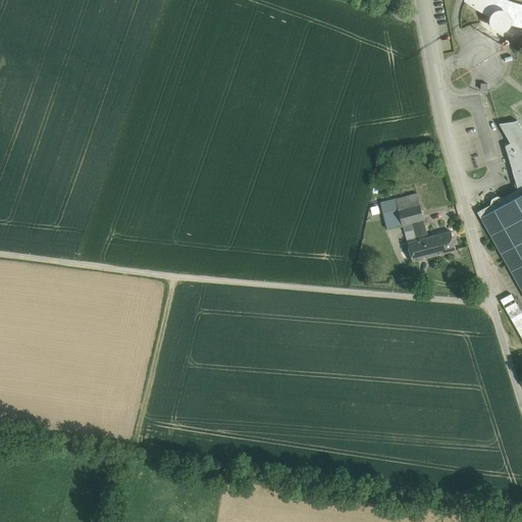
[(500,0),(464,0),(464,1),(472,6),(479,10),(484,14),(491,17),(491,21),(492,24),(494,28),(498,30),(501,31),(505,30),(508,28),(510,24),(517,27),(521,27),(521,7),(512,4),(509,14),(506,12),(504,11),(502,11),(501,11),(500,11),(504,1),(500,0)]
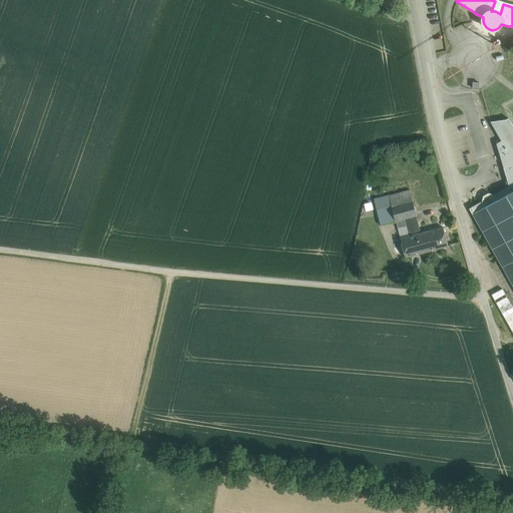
[(472,213),(512,286),(512,126),(508,118),(506,119),(491,121),(501,140),(496,143),(506,174),(508,176),(509,177),(507,179),(508,182),(510,183),(511,185),(494,194),(489,192),(483,195),(482,201),(469,208),(472,213)]
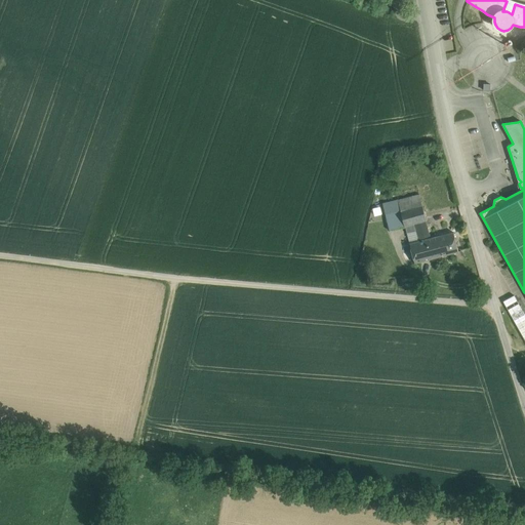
[(398,200),(382,204),(389,231),(405,227),(401,211),(398,200)]
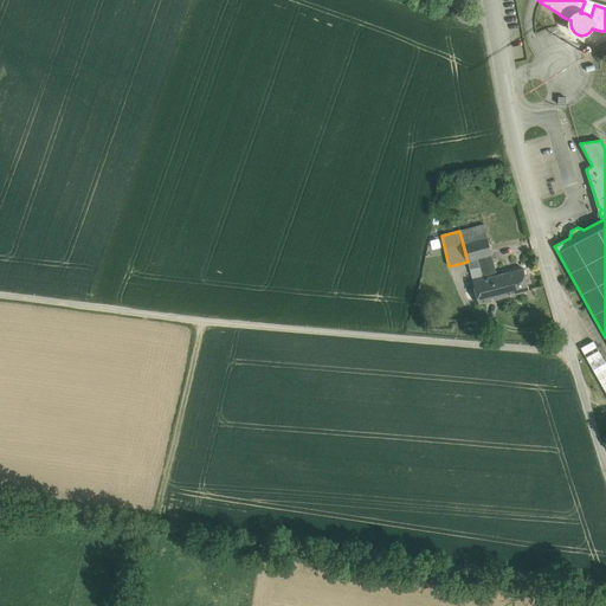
[(488,237),(463,244),(468,262),(478,258),(491,255),(491,256),(492,255),(488,237)]
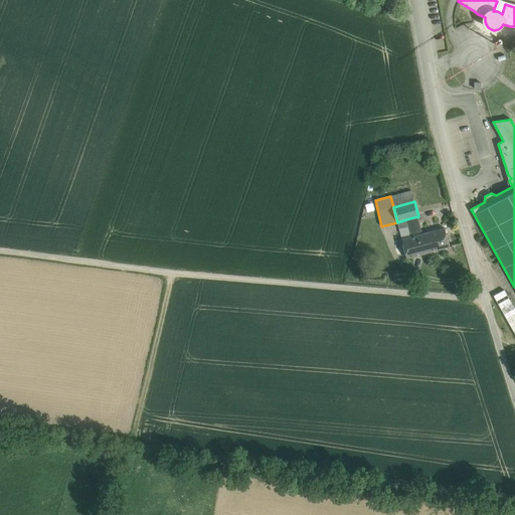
[(417,216),(406,219),(408,226),(411,236),(422,233),(417,217),(417,216)]
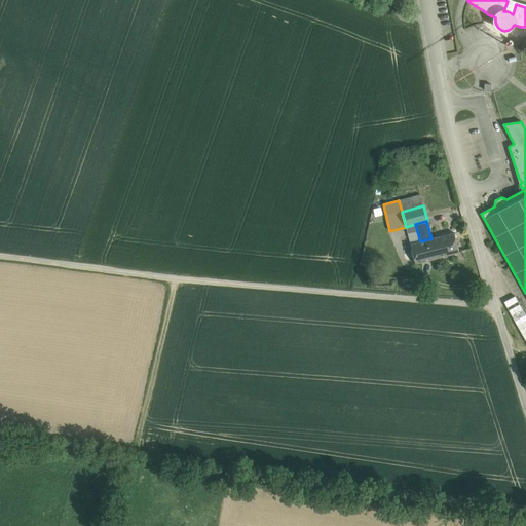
[(415,224),(406,227),(408,234),(417,231),(415,224)]
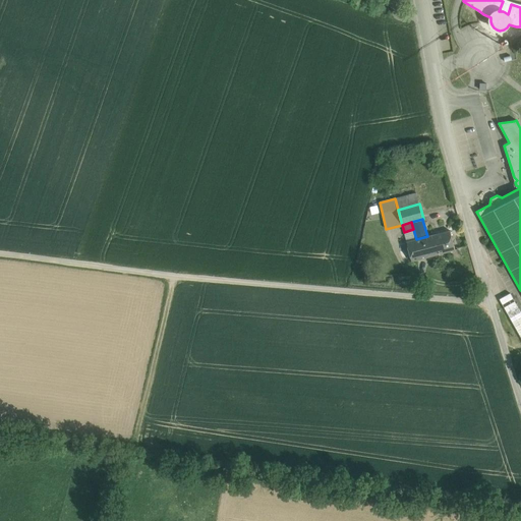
[(416,239),(406,242),(411,262),(455,250),(450,231),(427,236),(416,239)]
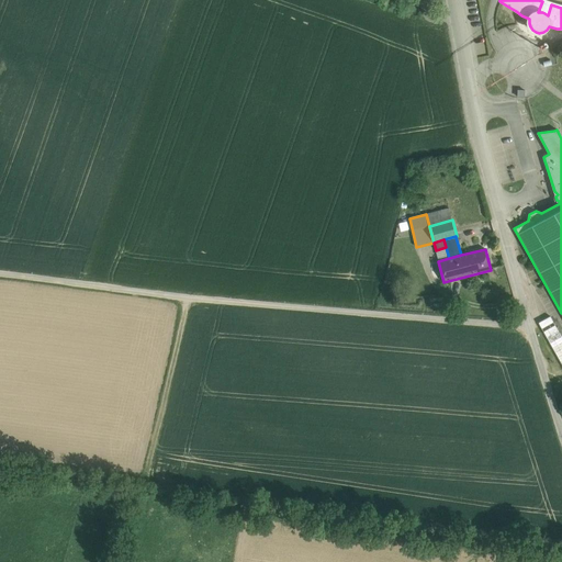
All buildings are outlined.
